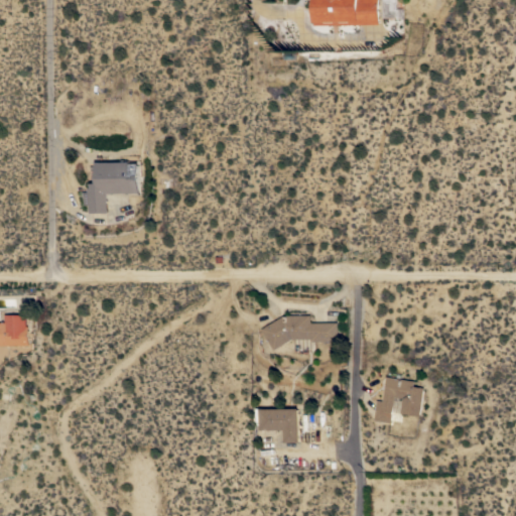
[(313,0),(378,0),(379,24),(313,25),(313,0)]
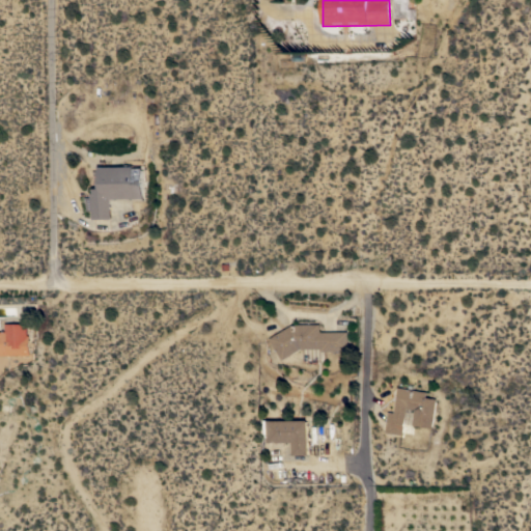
[(394,0),(394,19),(415,19),(415,8),(409,8),(409,0),(394,0)]
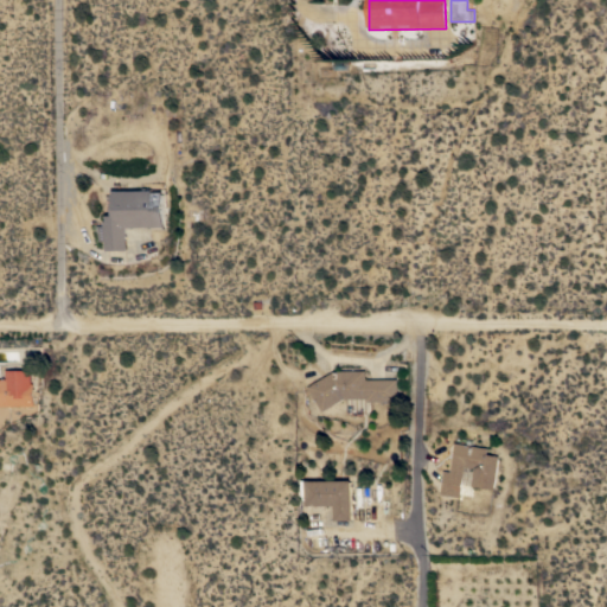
[(142,190),(144,189),(148,189),(149,190),(161,190),(163,192),(164,192),(164,227),(126,228),(126,250),(104,250),(104,241),(97,241),(97,225),(103,225),(103,221),(106,221),(106,215),(110,215),(110,211),(114,211),(114,191),(142,190)]
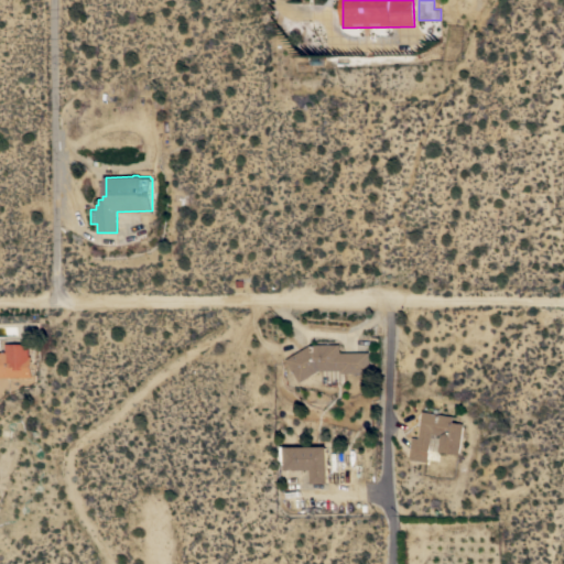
[(0,353),(7,353),(7,344),(30,344),(30,357),(31,357),(31,377),(0,377),(0,353)]
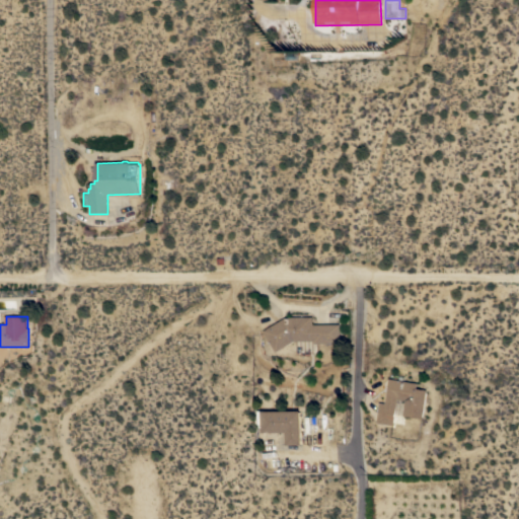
[(313,316),(313,324),(341,324),(341,344),(313,344),(313,341),(293,341),(275,352),(263,330),(287,317),(313,316)]
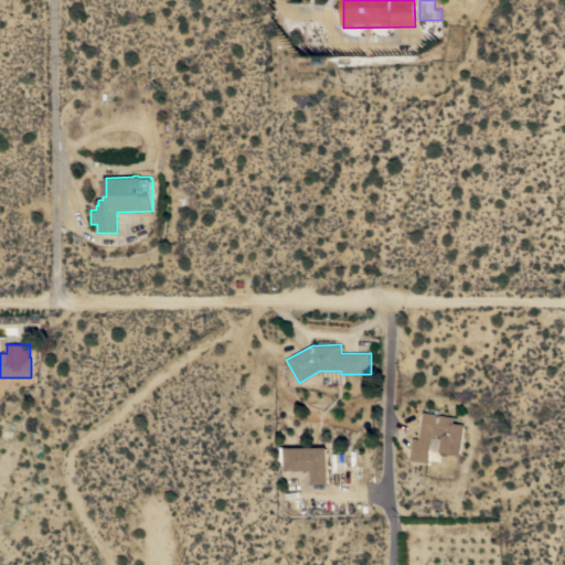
[(409,460),(414,438),(419,439),(424,412),(455,417),(454,423),(466,425),(460,456),(439,452),(441,436),(434,435),(428,464),(409,460)]
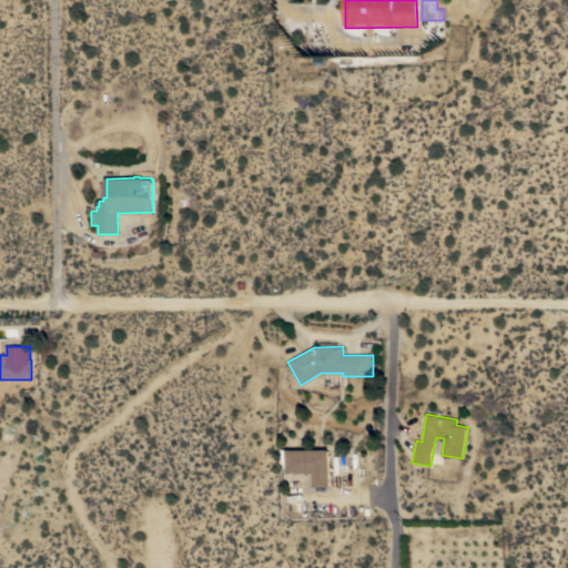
[(314,487),(314,474),(286,474),(287,450),(331,450),(331,487),(314,487)]
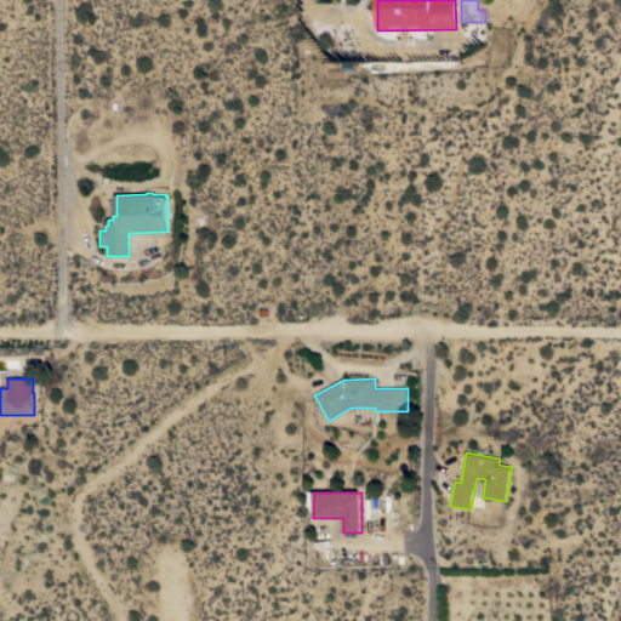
All buildings are outlined.
